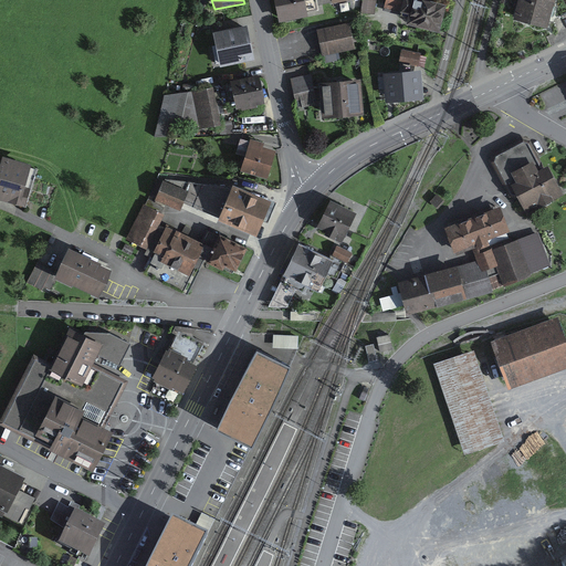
[(274,0),(279,23),(308,18),(307,13),(318,10),(316,0),(274,0)]
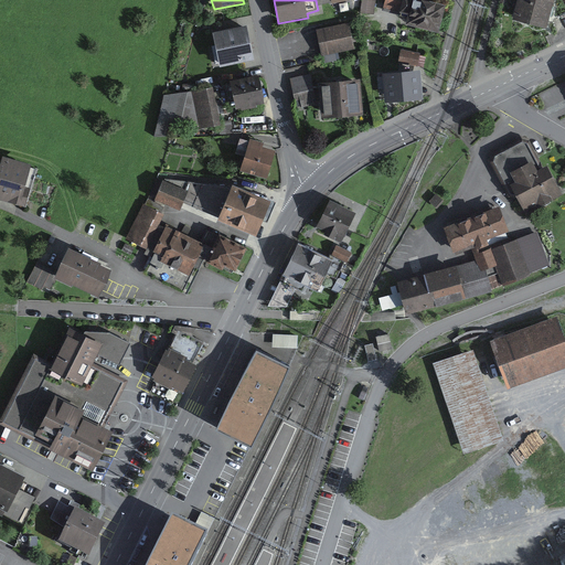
[(406,25),(438,33),(446,7),(422,0),(384,0),(383,8),(400,12),(400,13),(408,16),(406,25)]
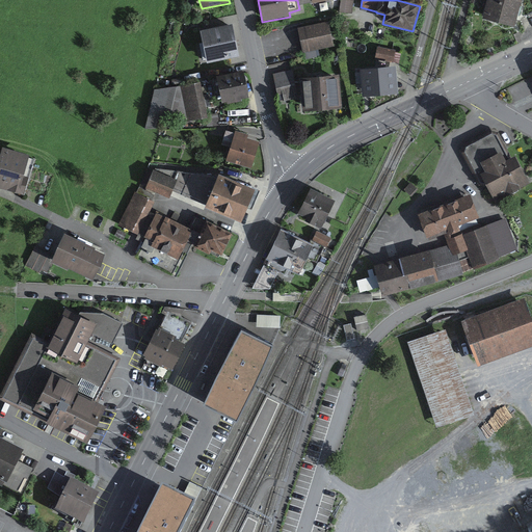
[(487,0),(483,19),(514,28),(522,0),(487,0)]
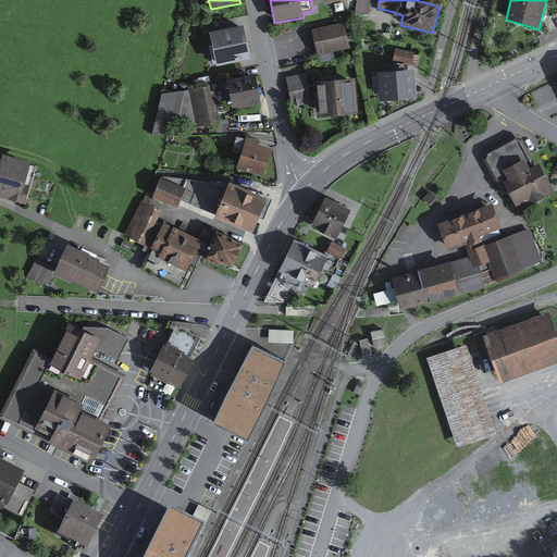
[(344,23),(311,29),(318,56),(350,49),(344,23)]
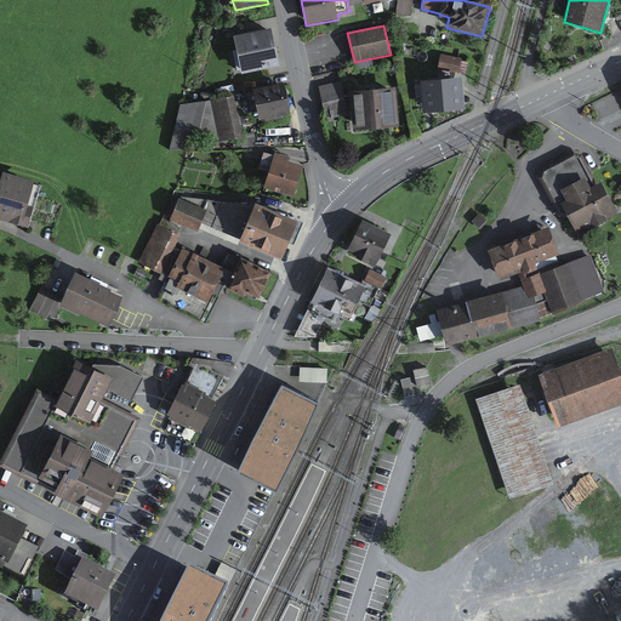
[(272,29),(234,36),(241,75),(279,67),(272,29)]
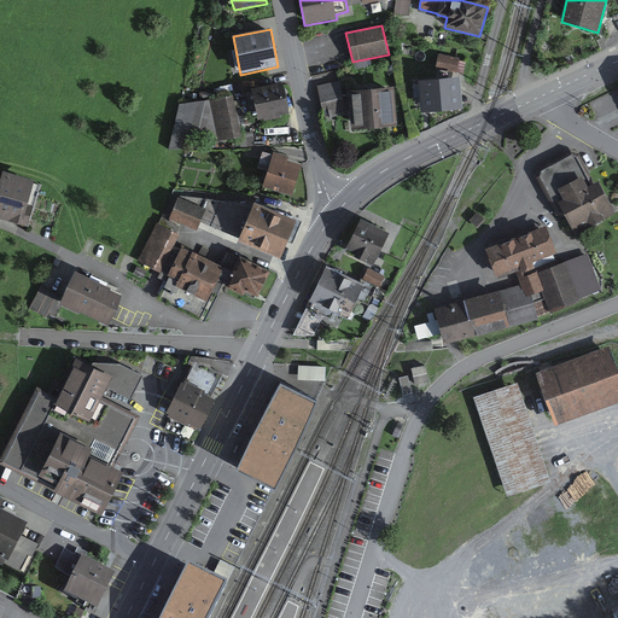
[(456,73),(460,58),(438,54),(436,69),(456,73)]
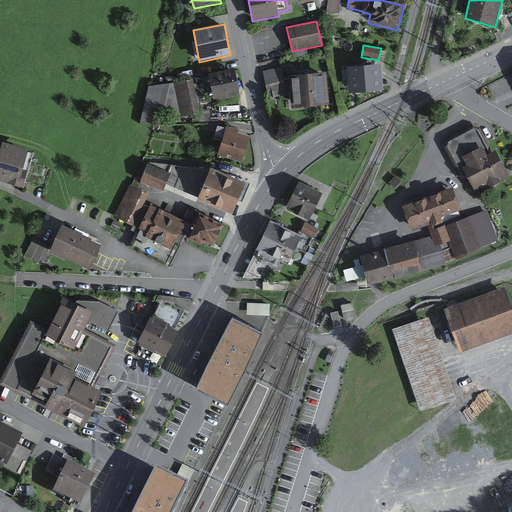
[(378,66),(350,69),(352,91),(380,89),(378,66)]
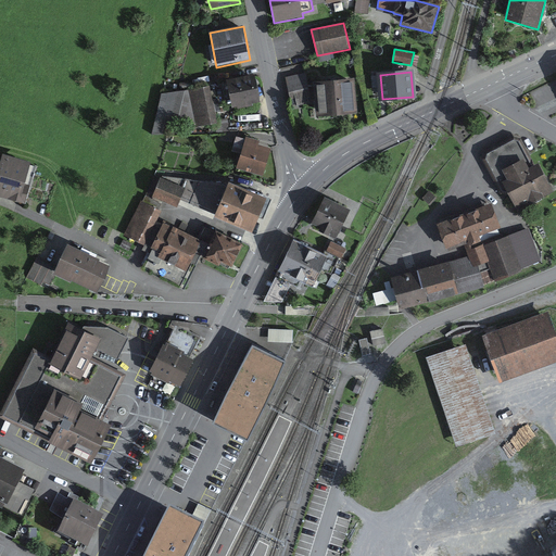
[(305,73),(285,78),(292,106),(312,102),(305,73)]
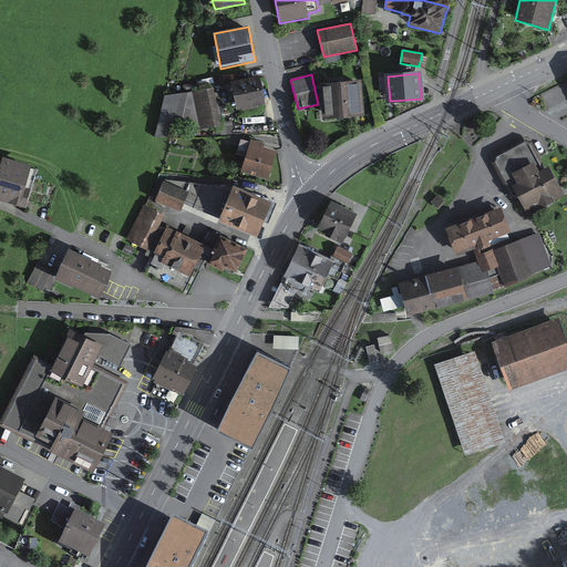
[(259,75),(232,82),(237,111),(241,110),(243,112),(258,109),(257,106),(265,104),(259,75)]
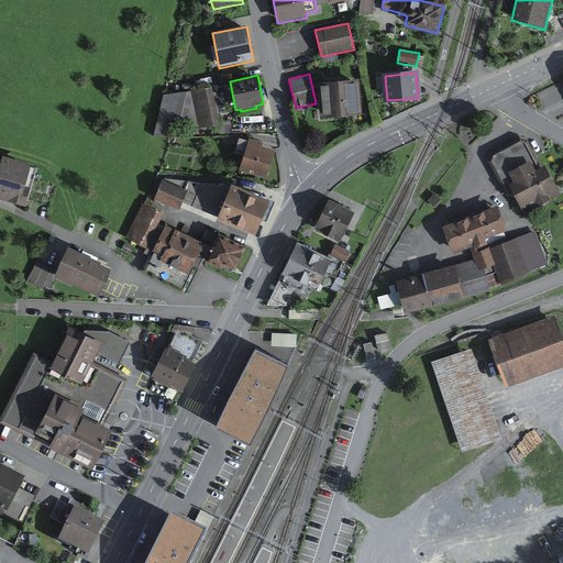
[(359,80),(317,84),(320,119),(362,116),(359,80)]
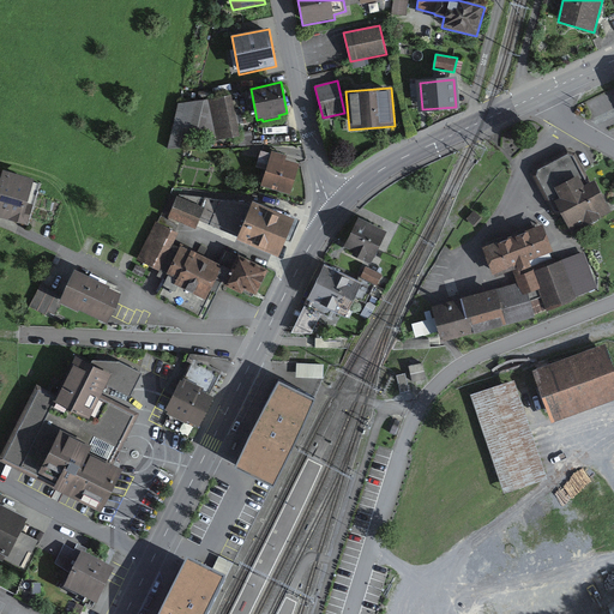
[(232,96),(178,103),(167,149),(190,148),(192,137),(211,139),(211,142),(240,137),(232,96)]
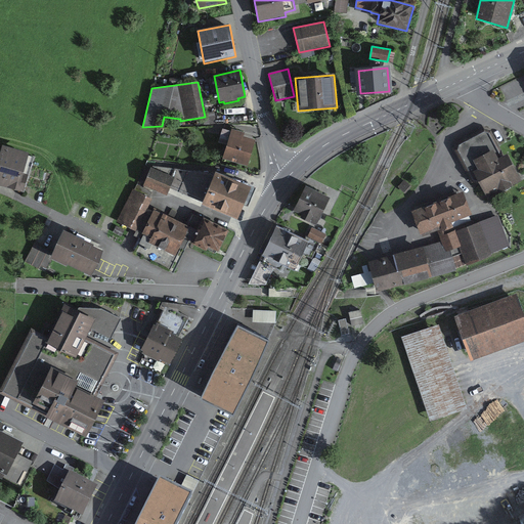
[(245,133),(231,129),(231,131),(222,129),(218,143),(226,146),(222,159),(248,166),(256,140),(244,137),(245,133)]
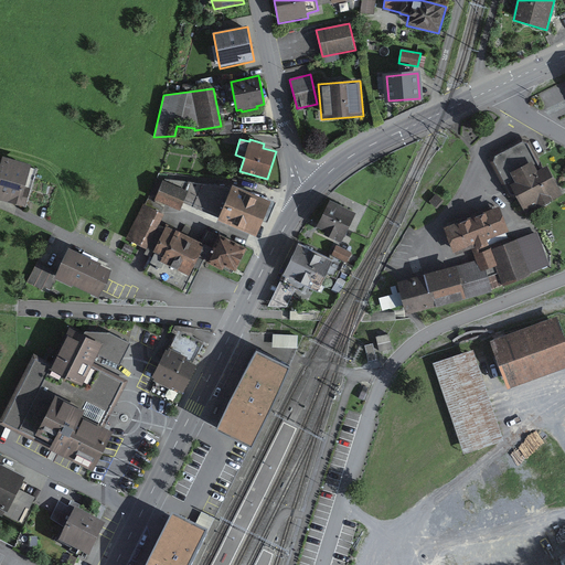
[(518,200),(525,215),(563,195),(546,166),(544,168),(530,140),(522,139),(492,155),(490,161),(509,198),(518,200)]
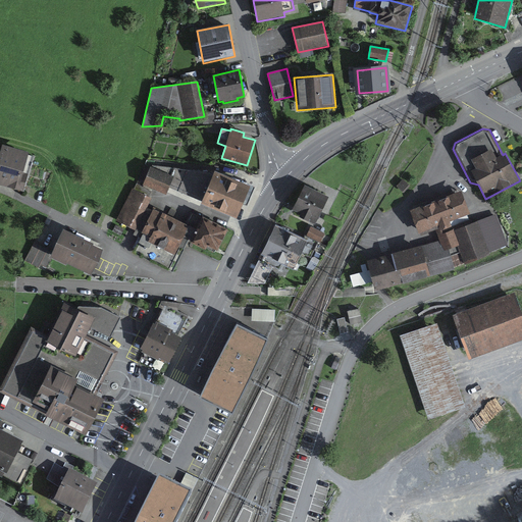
[(29,153),(2,146),(0,152),(0,185),(23,193),(35,157),(29,155),(29,153)]
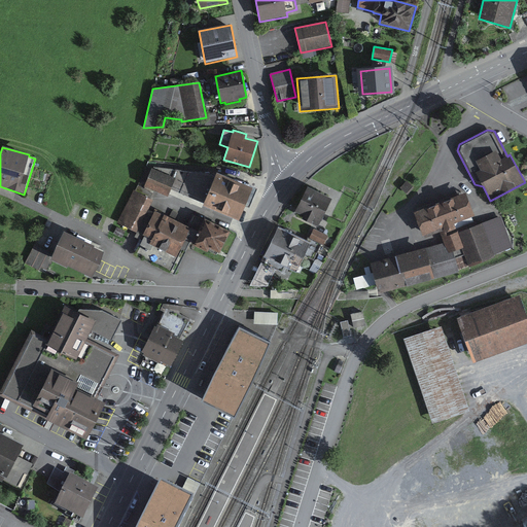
[(257,189),(217,173),(216,175),(146,168),(139,184),(168,198),(171,189),(204,204),(203,207),(239,221),(246,207),(249,208),(257,189)]
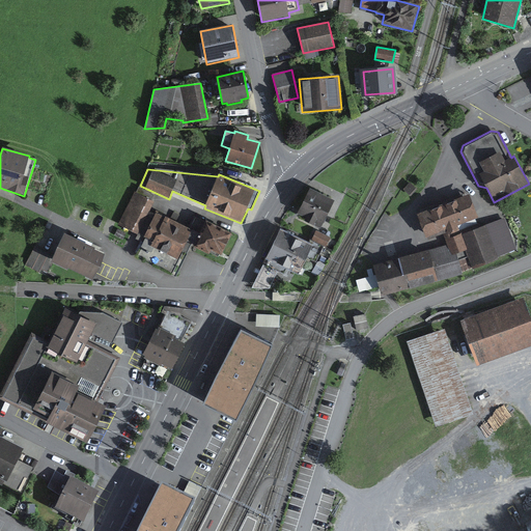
[(136,193),(135,192),(118,225),(138,234),(149,212),(155,202),(151,200),(154,195),(139,188),(136,193)]
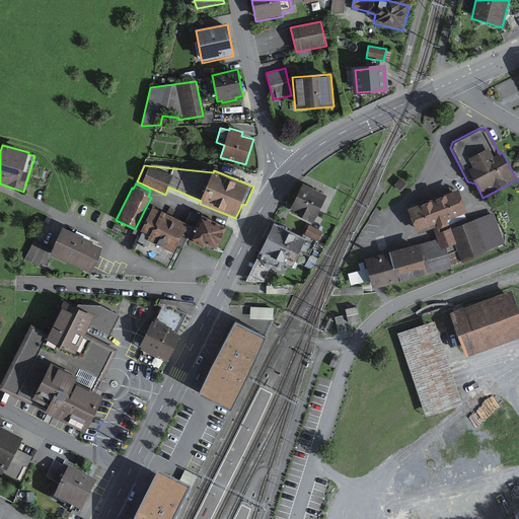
[(326,197),(303,184),(291,209),(298,213),(297,216),(313,224),(326,197)]
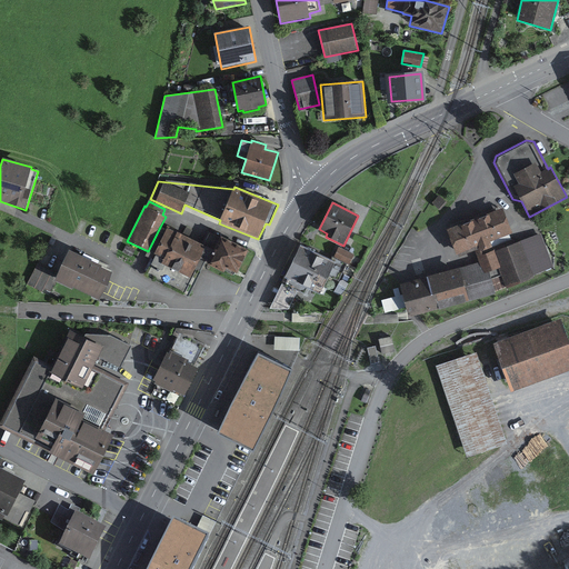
[(503,208),(448,230),(458,257),(475,251),(477,258),(495,250),(493,247),(511,240),(510,235),(512,233),(503,208)]
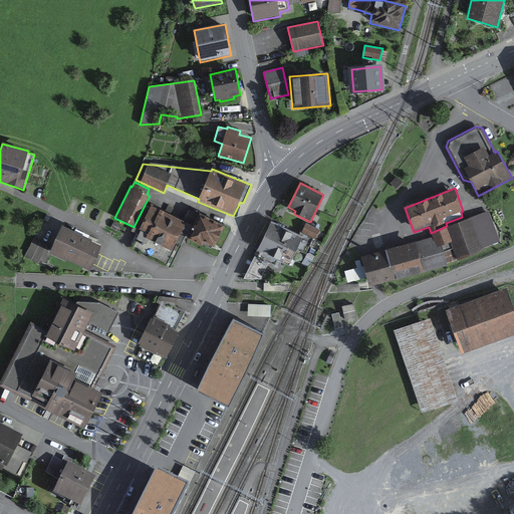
[(182,234),(187,223),(184,221),(151,206),(150,207),(145,205),(134,227),(132,231),(139,235),(133,247),(171,267),(181,245),(177,242),(182,234)]
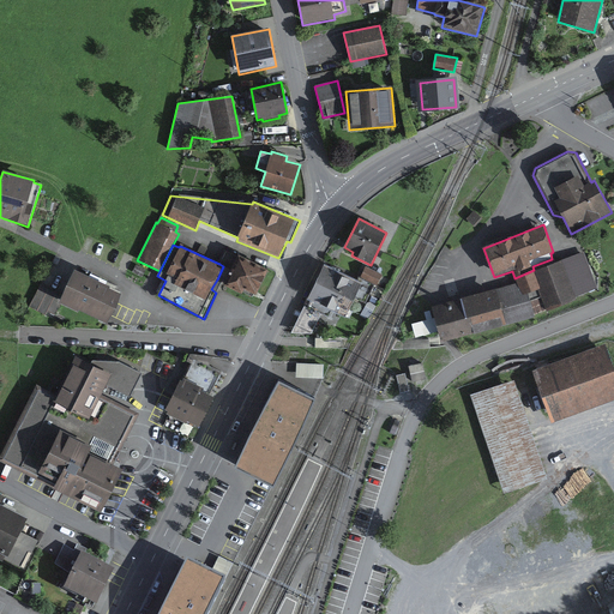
[(269,270),(241,257),(240,258),(226,252),(220,264),(223,266),(217,280),(224,283),(224,286),(242,295),(242,293),(252,296),(253,294),(256,295),(269,270)]
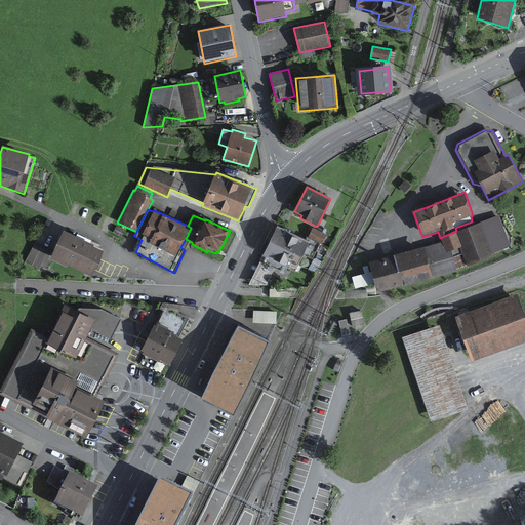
[(442,243),(370,261),(377,287),(432,273),(433,278),(457,271),(457,269),(493,256),(492,254),(511,247),(498,215),(457,232),(456,231),(440,238),(442,243)]
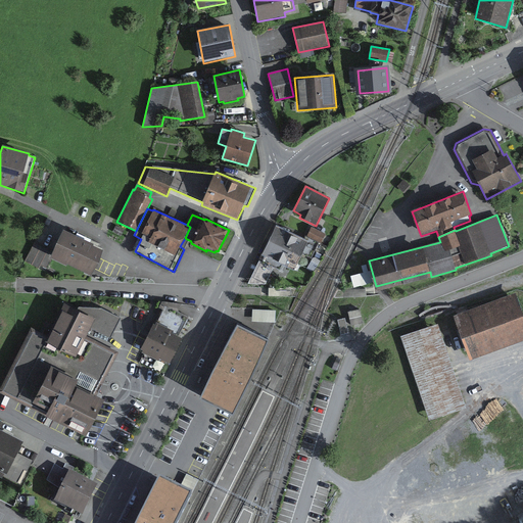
[(277,227),(260,259),(274,267),(282,271),(285,266),(295,270),(302,253),(312,258),(319,243),(305,236),(303,240),(277,227)]
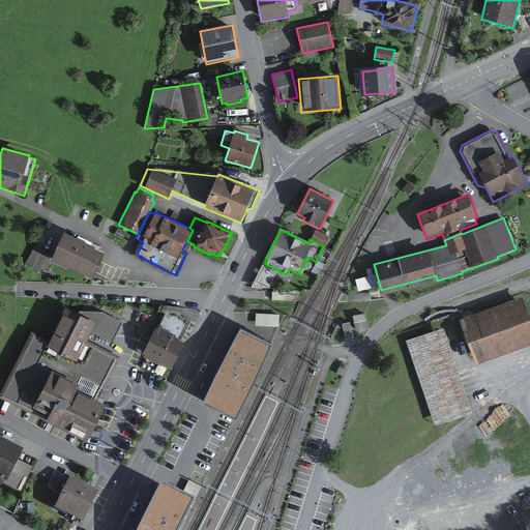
[(330,237),(316,230),(311,239),(325,246),(330,237)]
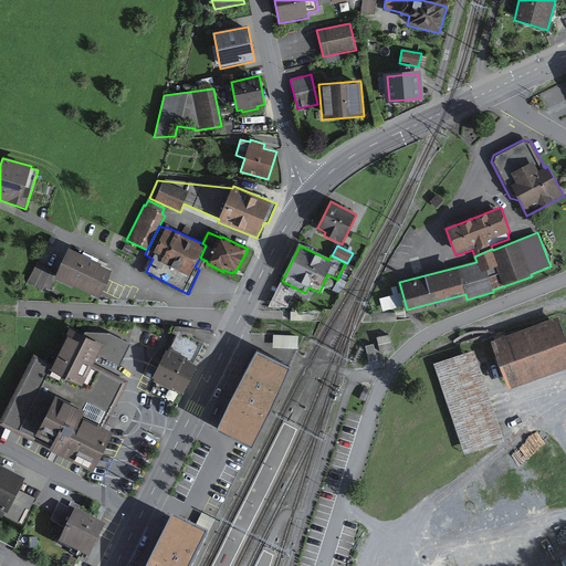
[(113,270),(69,250),(59,273),(55,280),(97,300),(113,270)]
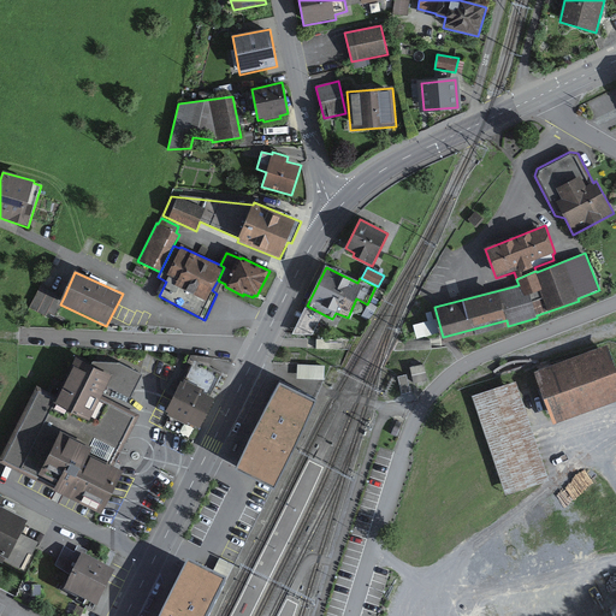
[(60,304),(64,297),(41,286),(29,308),(45,317),(47,312),(54,315),(60,304)]
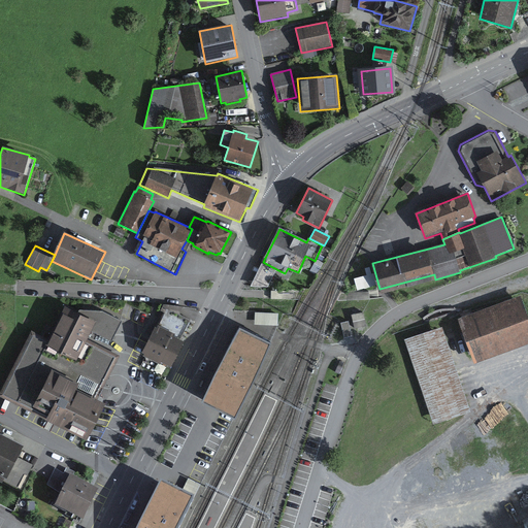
[(276,269),(263,262),(252,287),(267,287),(276,269)]
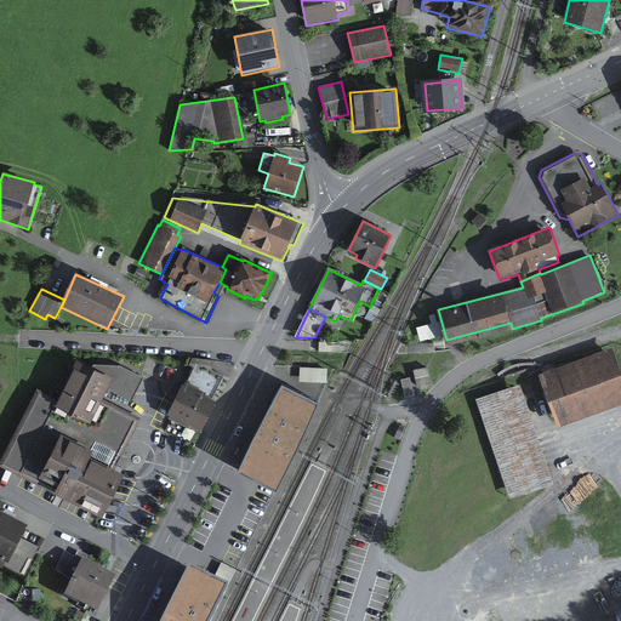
[(620,374),(613,349),(539,376),(559,429),(620,405),(620,374)]
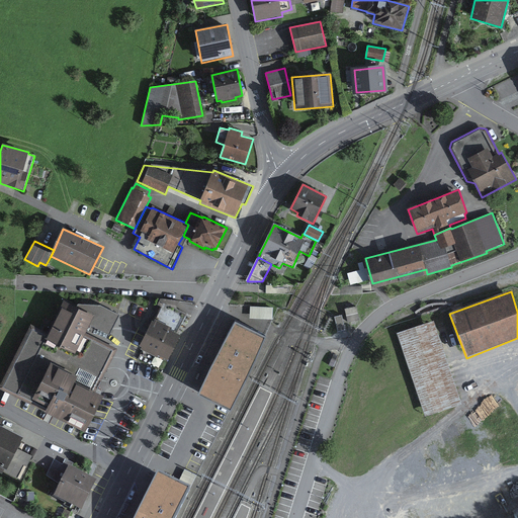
[(73,381),(96,394),(100,386),(103,379),(118,349),(86,333),(90,326),(110,336),(120,316),(100,306),(78,305),(66,298),(49,334),(30,325),(0,383),(0,386),(29,402),(51,359),(77,373),(73,381)]
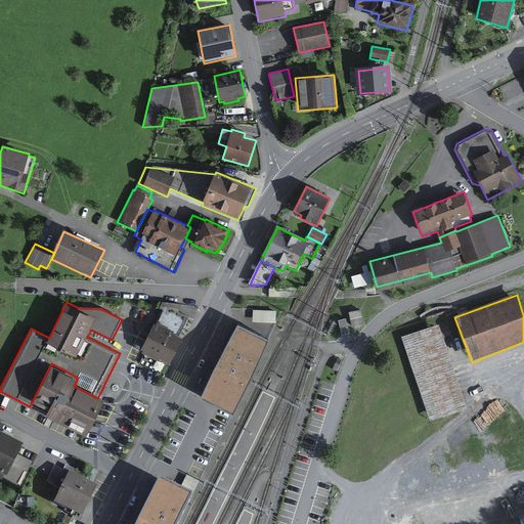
[(189,317),(165,306),(156,325),(154,324),(141,350),(143,352),(142,354),(159,362),(160,360),(170,365),(183,339),(178,338),(189,317)]
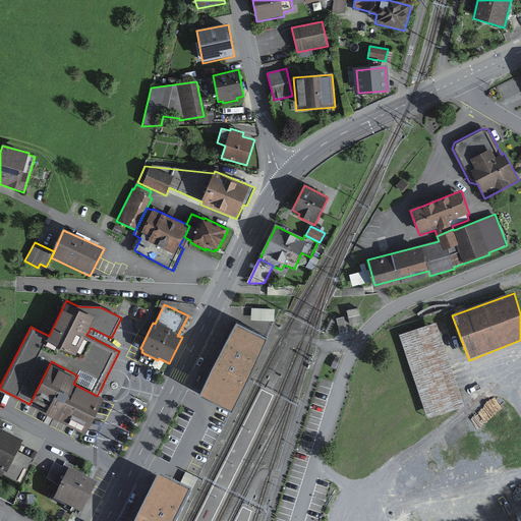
[(198,394),(231,410),(269,334),(236,319),(198,394)]
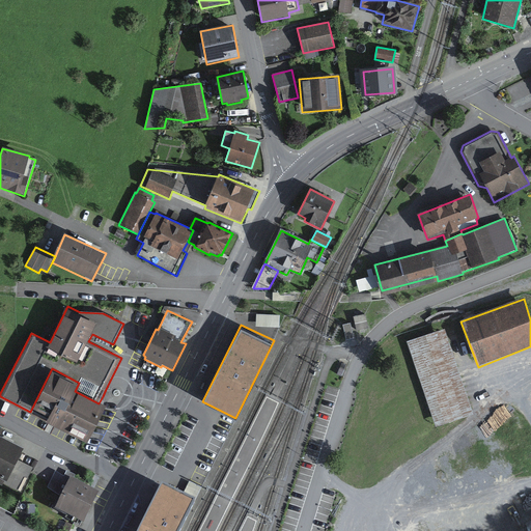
[(445,330),(408,342),(436,427),(474,415),(445,330)]
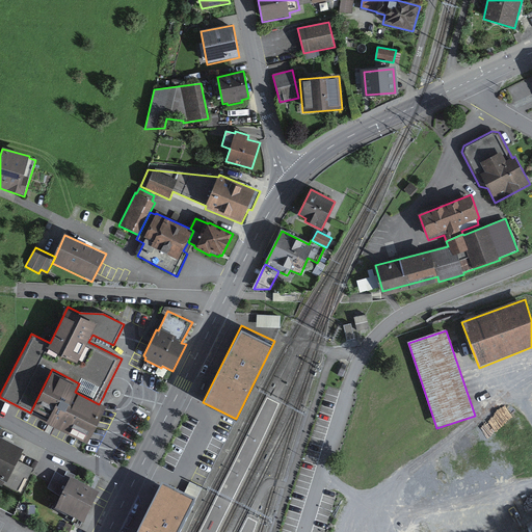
[(105,407),(99,404),(75,392),(79,383),(52,369),(30,413),(87,443),(103,411),(105,407)]
